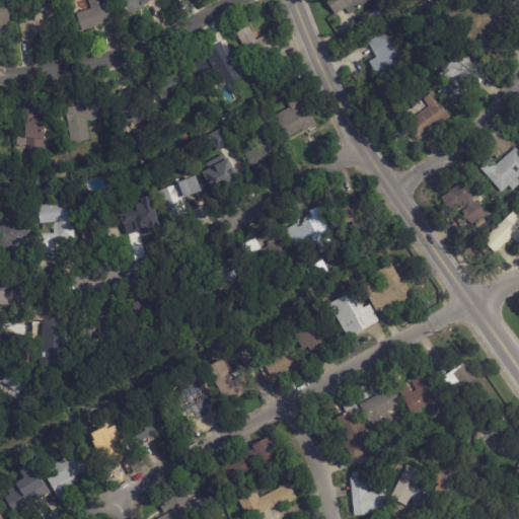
[(104,0),(109,11),(113,20),(83,30),(77,13),(90,8),(87,0),(104,0)]
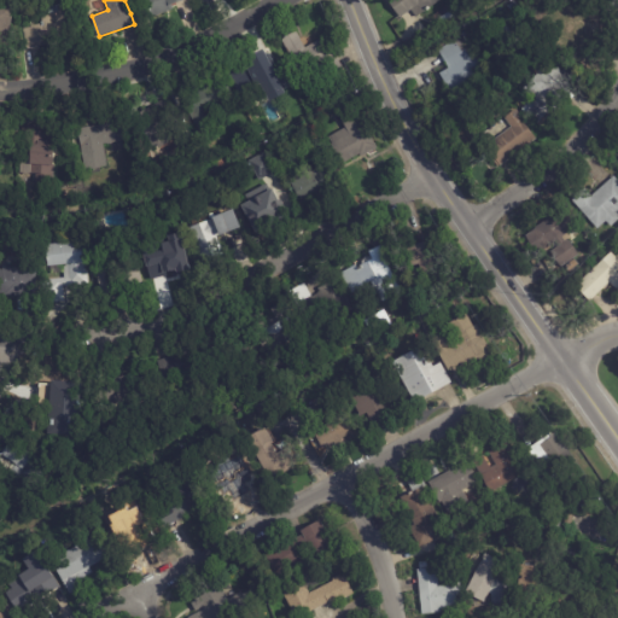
[(184,0),(170,5),(173,11),(152,18),(145,0),(184,0)]
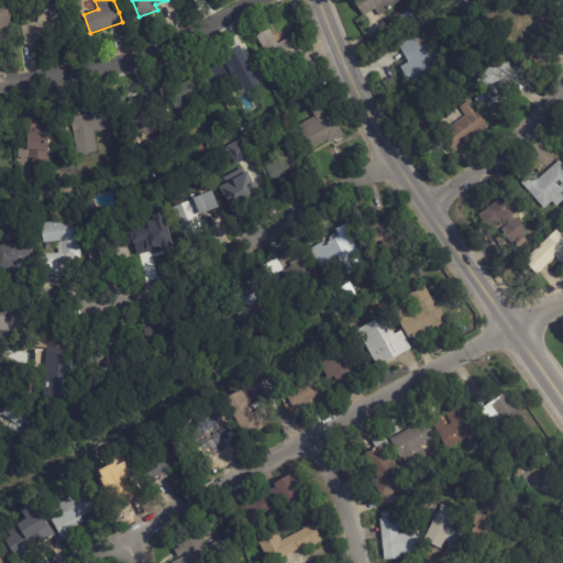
[(400,0),(379,15),(378,15),(374,10),(364,17),(352,0),(400,0)]
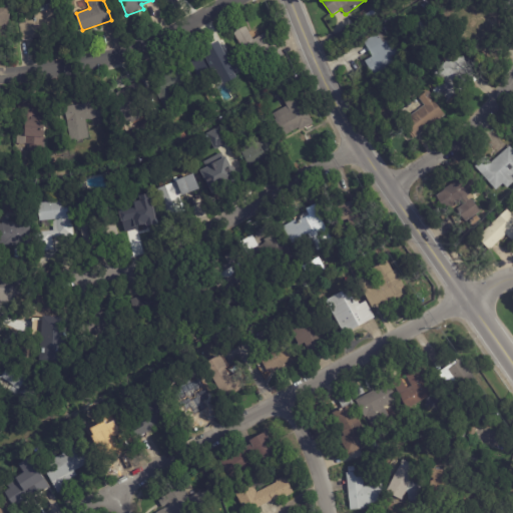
[(512,0),(512,17),(512,18),(498,0),(512,0)]
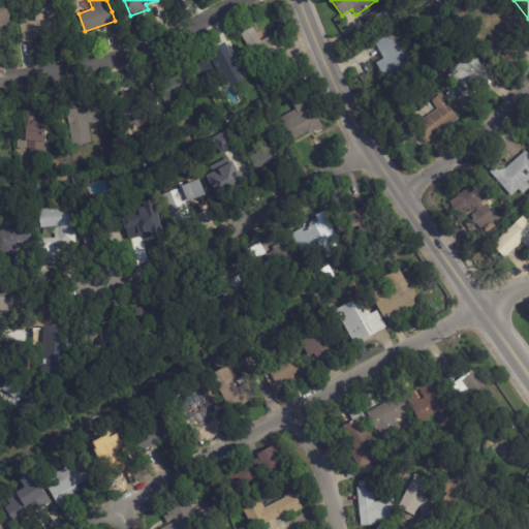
[(49,39),(47,39),(47,38),(21,42),(19,25),(28,24),(28,22),(36,21),(33,7),(60,3),(66,36),(49,39)]
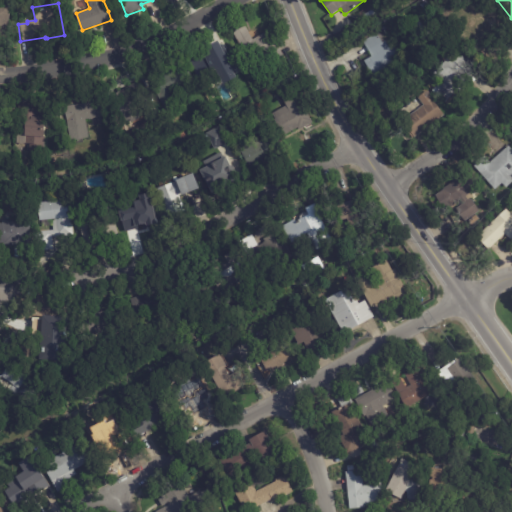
[(0,5),(9,6),(7,39),(0,38),(0,5)]
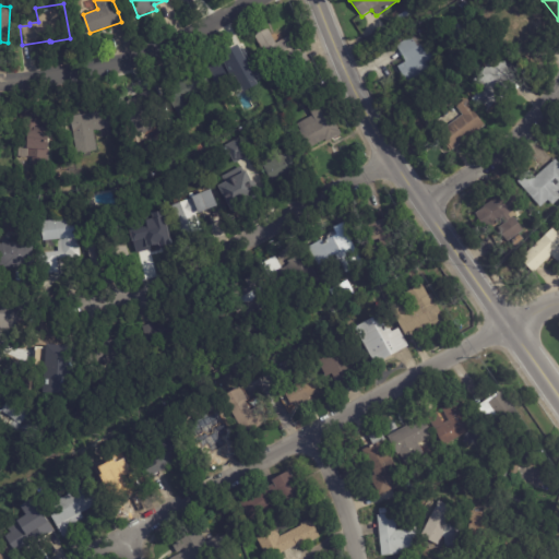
[(400,15),(407,11),(411,18),(404,22),(400,15)]
